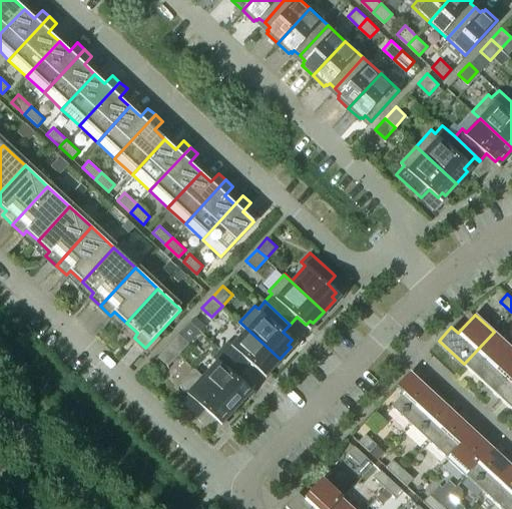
[(280,359),(239,322),(239,323),(246,329),(232,344),(228,340),(220,349),(245,372),(252,365),(262,373),(266,368),(269,371),(280,359)]
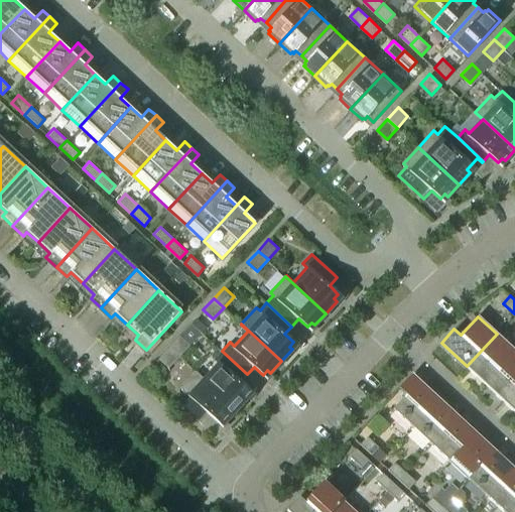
[(486,384),(514,353),(514,351),(497,334),(467,366),(486,384)]
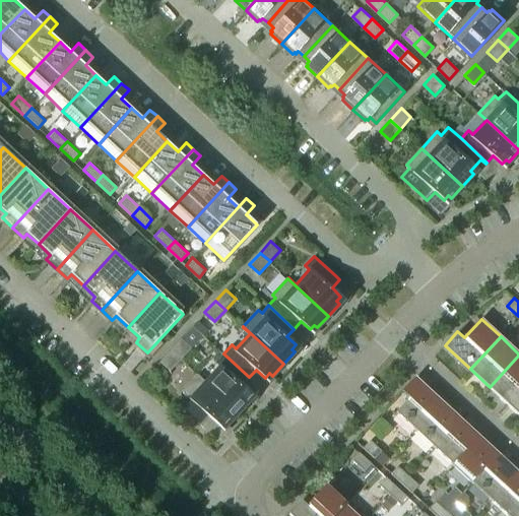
[(181,359),(191,346),(181,337),(171,349),(181,359)]
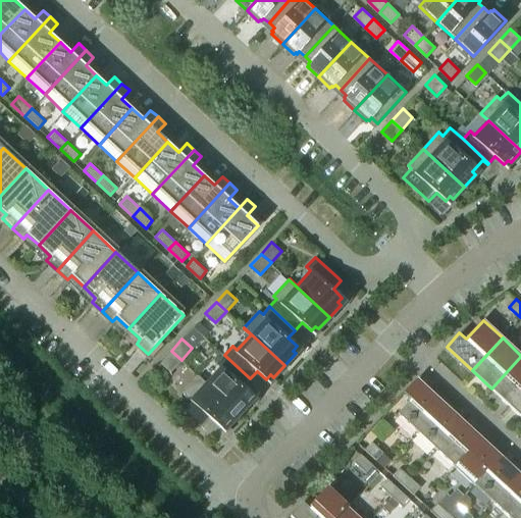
[(170,371),(181,360),(171,351),(160,362),(170,371)]
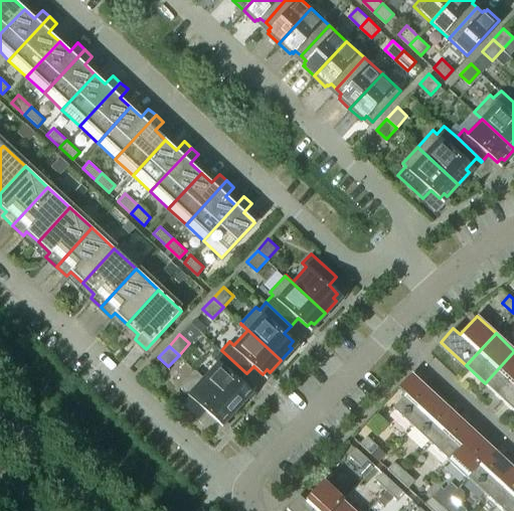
[(239,380),(246,373),(221,350),(213,359),(217,363),(204,377),(197,370),(196,371),(236,408),(247,396),(244,393),(248,388),(239,380)]
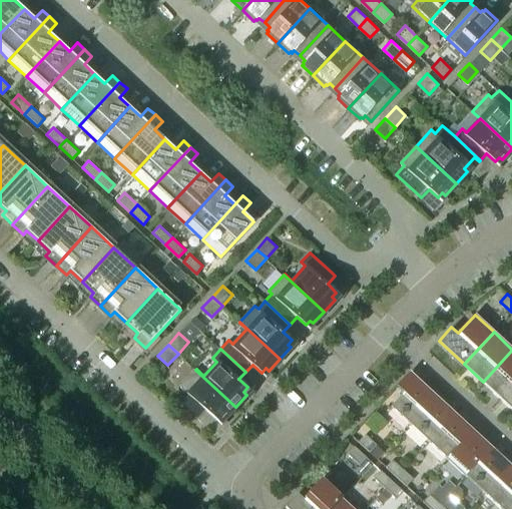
[(501,399),(511,387),(511,351),(483,382),(501,399)]
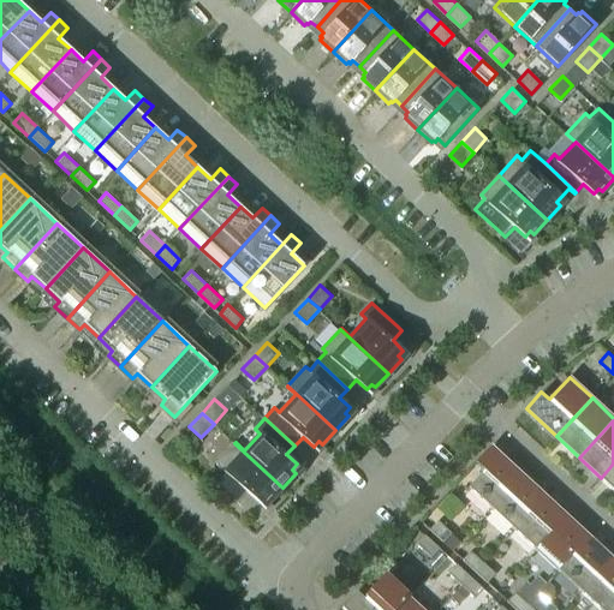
[(282,488),(234,443),(216,462),(220,466),(210,476),(236,500),(240,504),(250,494),(261,503),(266,498),(269,501),(282,488)]
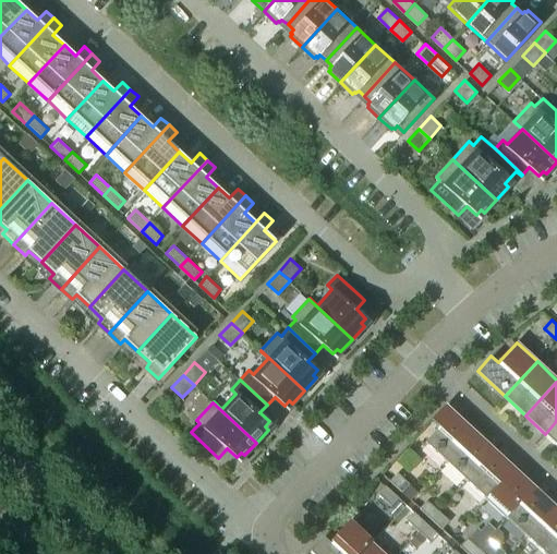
[(446,460),(479,425),(467,414),(461,420),(446,406),(433,419),(439,425),(425,442),(446,460)]
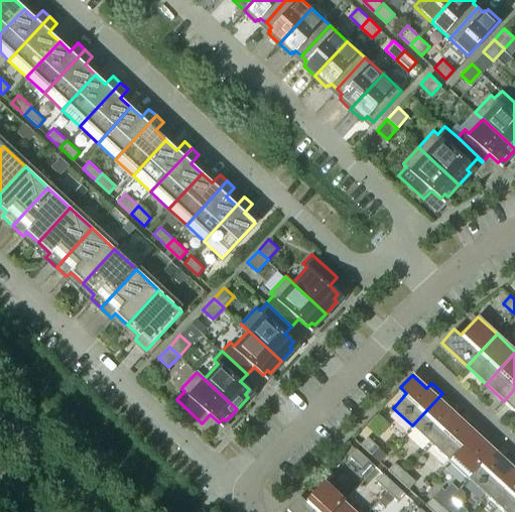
[(514,389),(504,401),(514,410),(514,389)]
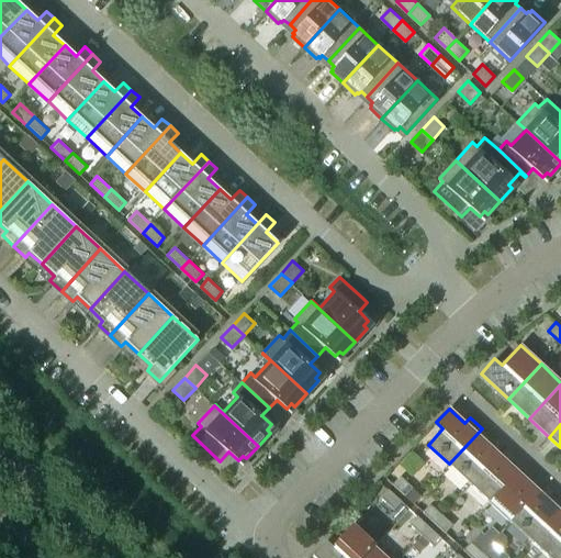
[(469,483),(497,453),(489,445),(494,439),(482,428),(449,464),(469,483)]
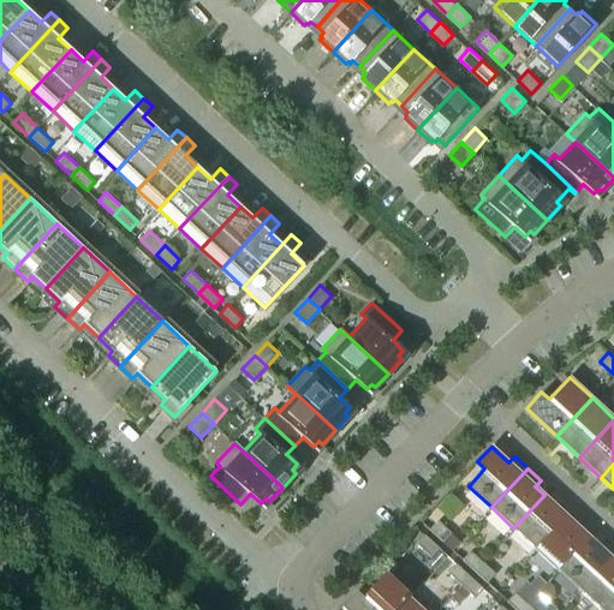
[(536,549),(572,510),(559,497),(553,503),(544,495),(513,528),(536,549)]
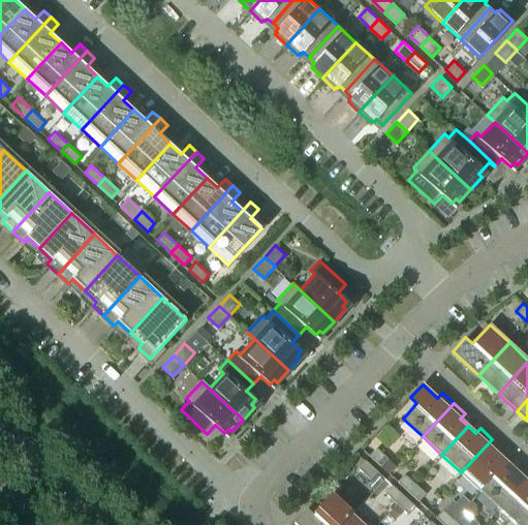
[(479,490),(506,461),(498,454),(503,450),(492,439),(461,472),(479,490)]
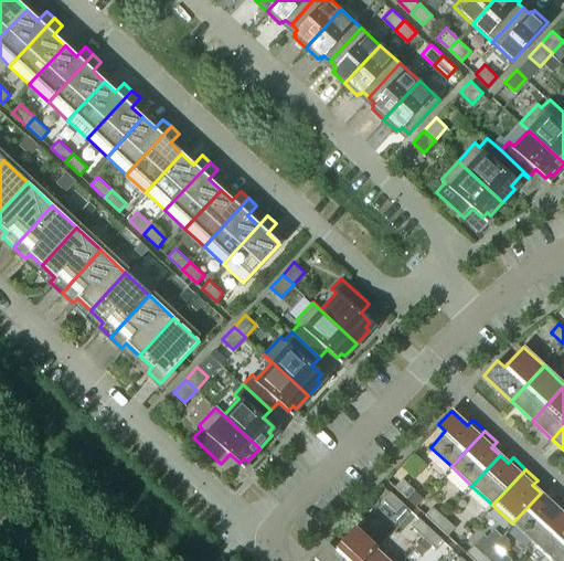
[(414,489),(402,477),(394,486),(406,497),(414,489)]
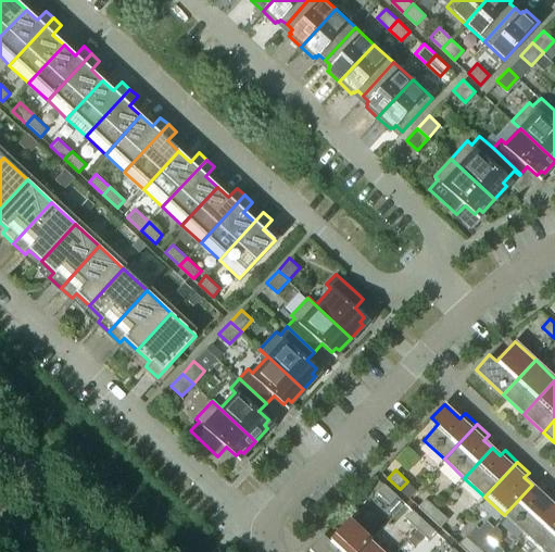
[(398,494),(383,483),(376,490),(390,503),(398,494)]
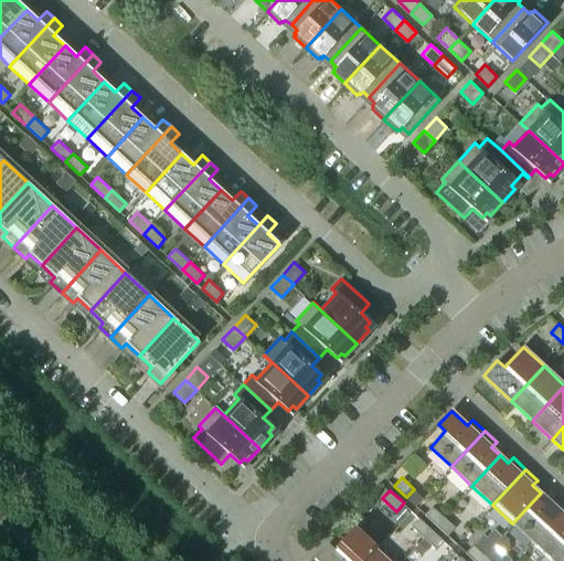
[(533,542),(563,508),(563,505),(554,496),(549,500),(541,493),(512,524),(533,542)]
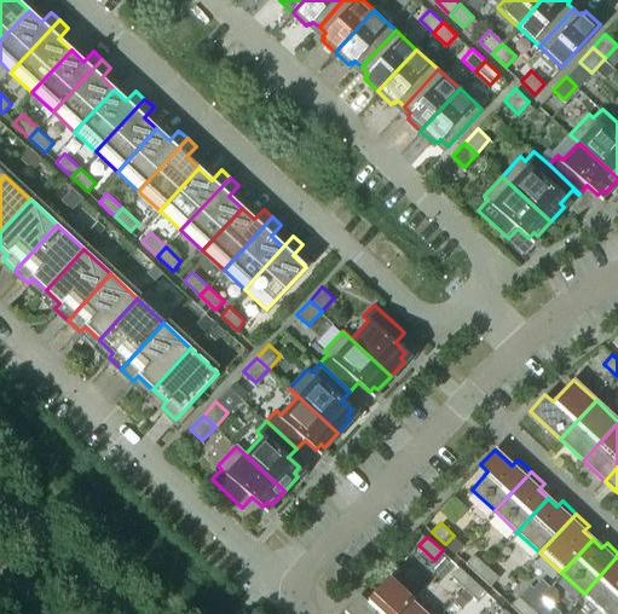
[(486,565),(474,552),(466,562),(478,574),(486,565)]
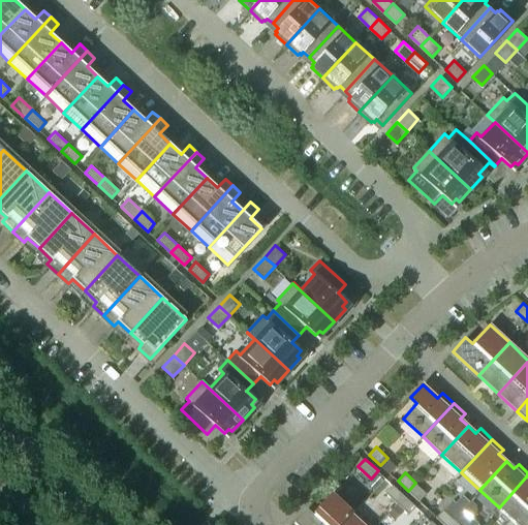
[(517,524),(518,524),(527,514),(527,475),(499,507),(517,524)]
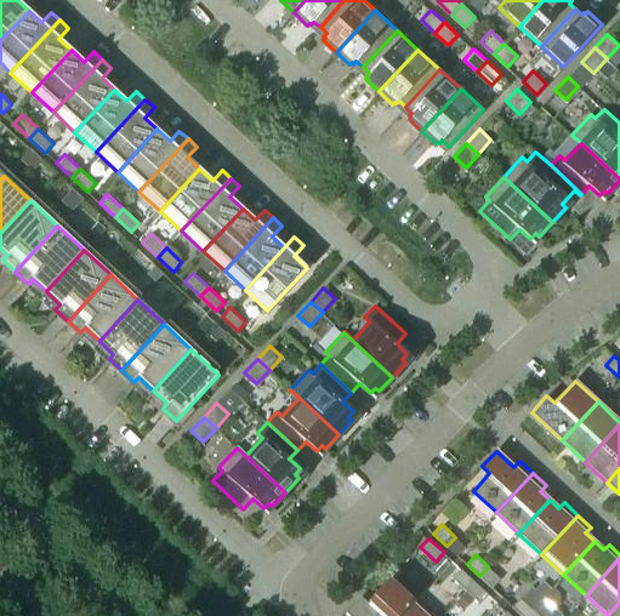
[(500,577),(488,566),(479,576),(491,587),(500,577)]
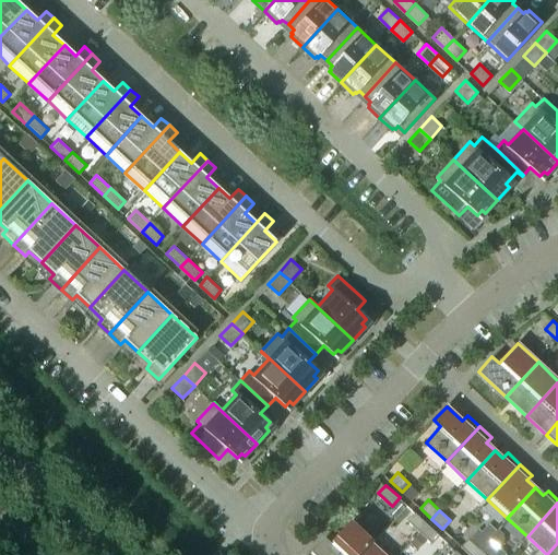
[(427,523),(426,522),(415,512),(407,520),(419,531),(427,523)]
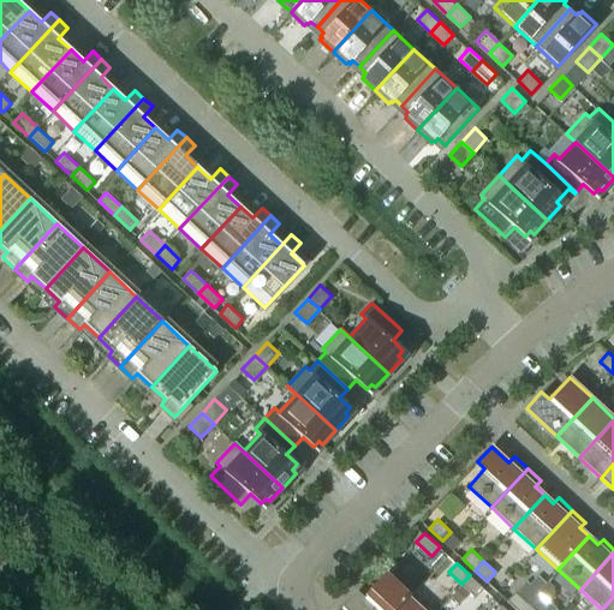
[(345,609),(395,609),(409,597),(386,575),(364,598),(357,591),(343,606),(345,609)]
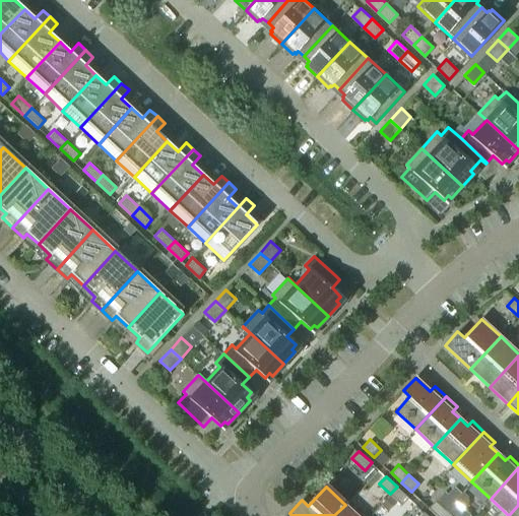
[(408,497),(397,487),(390,494),(401,505),(408,497)]
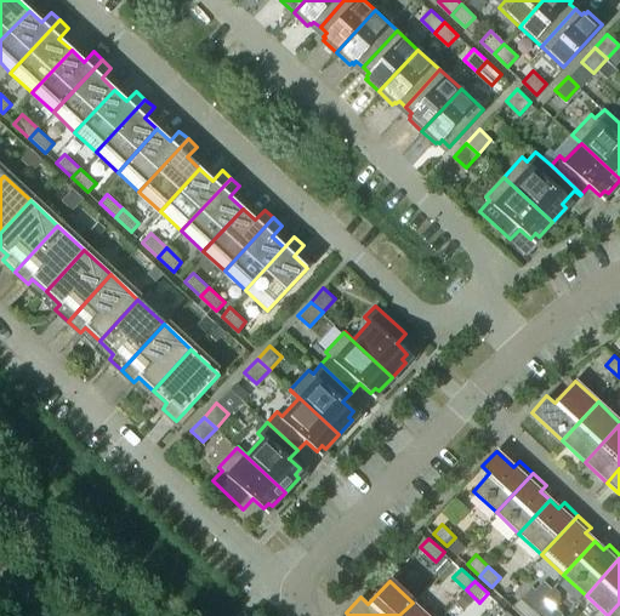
[(522,615),(524,615),(533,608),(521,597),(511,605),(522,615)]
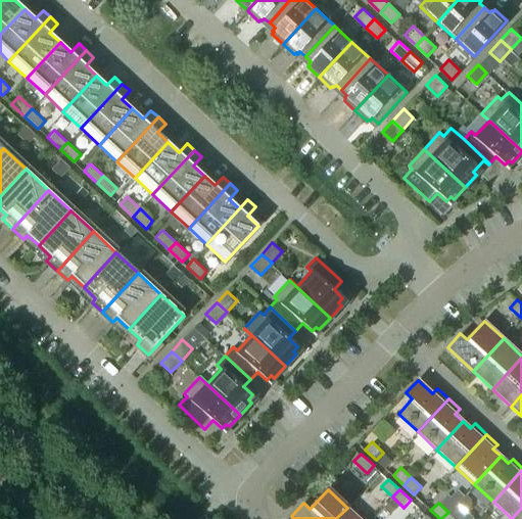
[(360,518),(347,508),(336,518),(360,518)]
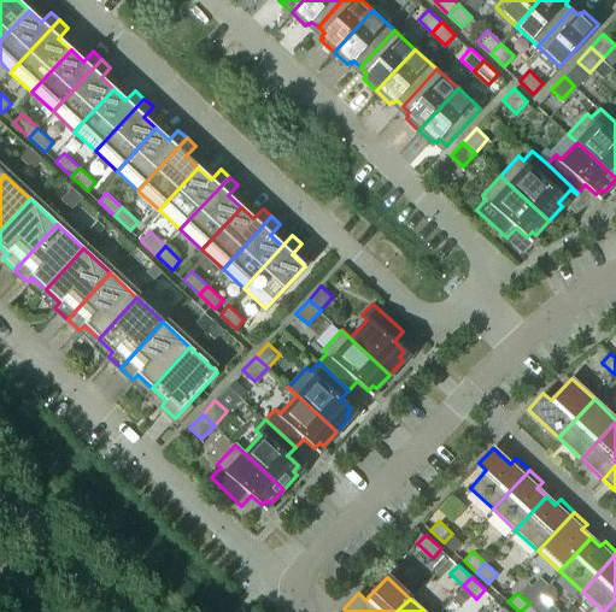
[(615,599),(604,611),(615,611),(615,599)]
